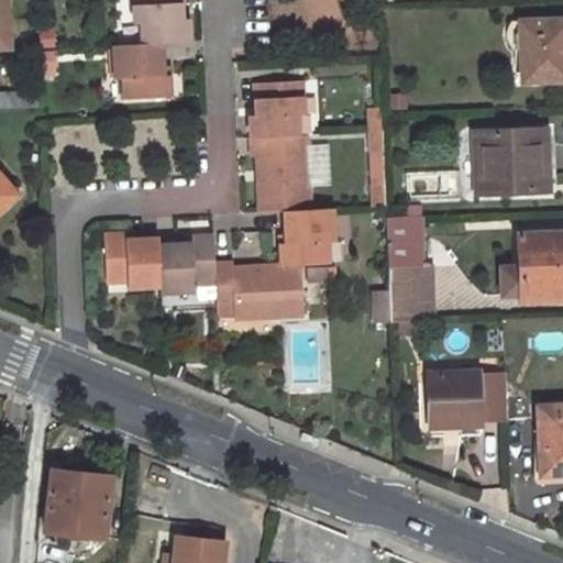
[(8,0),(0,0),(0,46),(11,46),(8,0)]
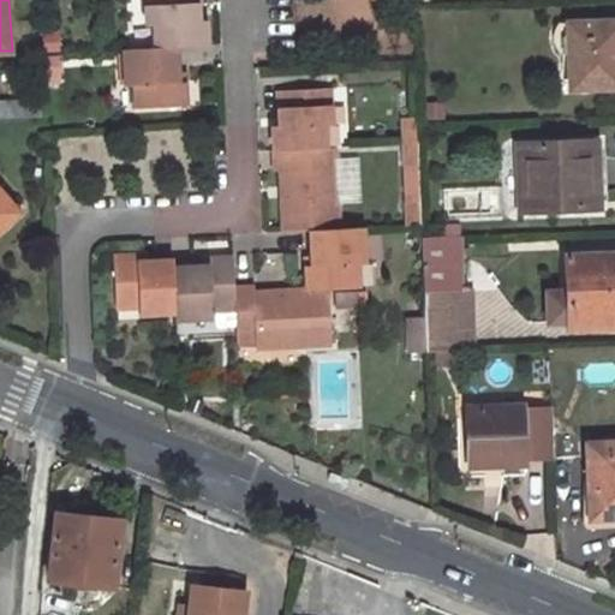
[(197,0),(145,0),(148,24),(155,25),(155,48),(175,47),(207,46),(206,18),(199,18),(197,0)]
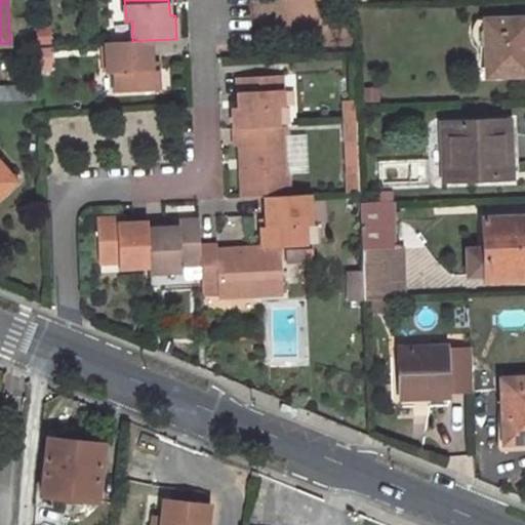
[(524,13),(485,15),(487,79),(524,76),(524,13)]
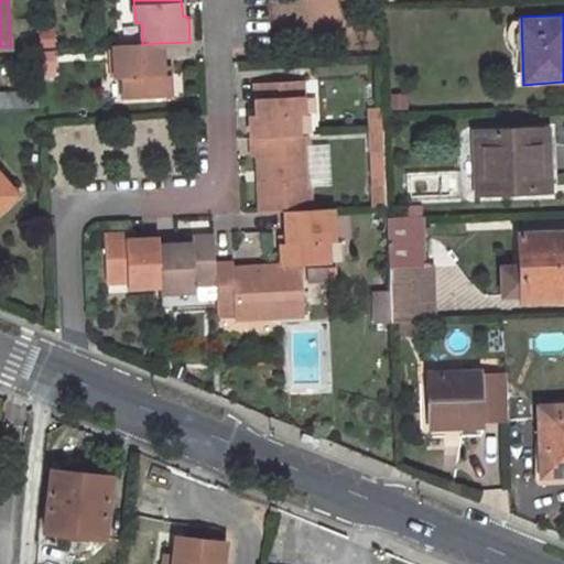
[(142,44),(116,45),(117,78),(123,78),(125,98),(171,95),(170,75),(162,75),(161,43),(142,44)]
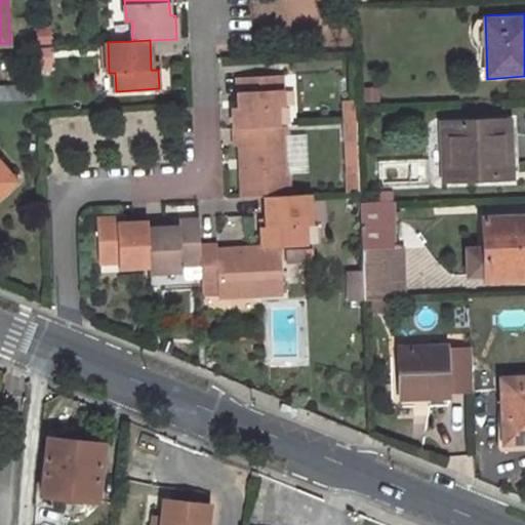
[(108,42),(99,42),(101,74),(109,73),(108,42)]
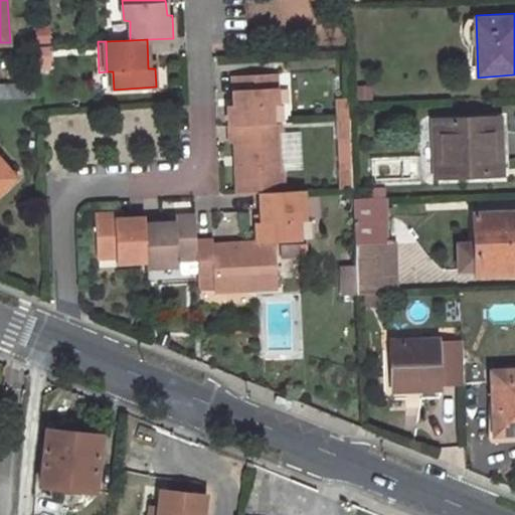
[(276,72),(233,74),(234,105),(228,106),(229,126),(272,124),(271,105),(277,104),(276,72)]
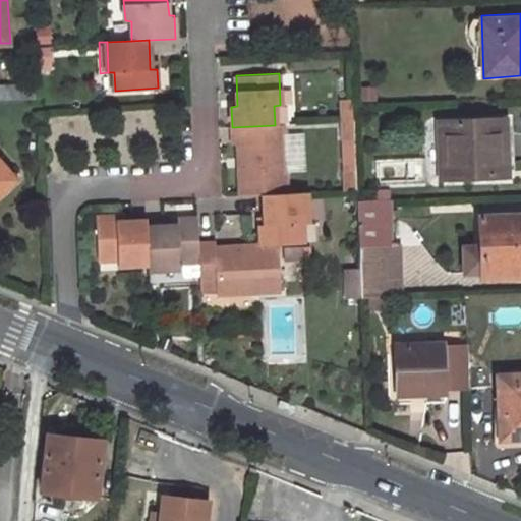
[(504,118),(440,121),(442,178),(506,174),(504,118)]
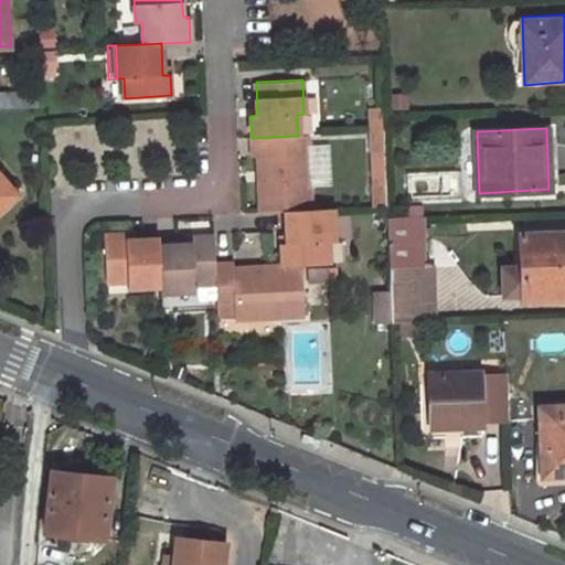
[(384,131),(371,132),(371,142),(384,142),(384,131)]
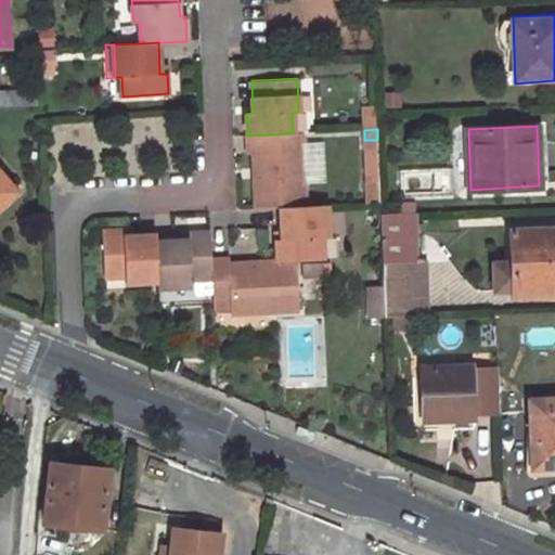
[(293,133),(247,136),(248,155),(256,155),(258,209),(281,208),(306,206),(304,177),(302,149),(302,133),(293,133)]
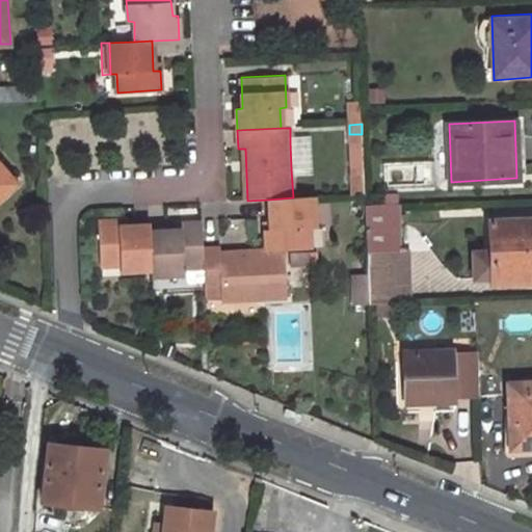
[(59,159),(47,160),(47,174),(61,173),(59,159)]
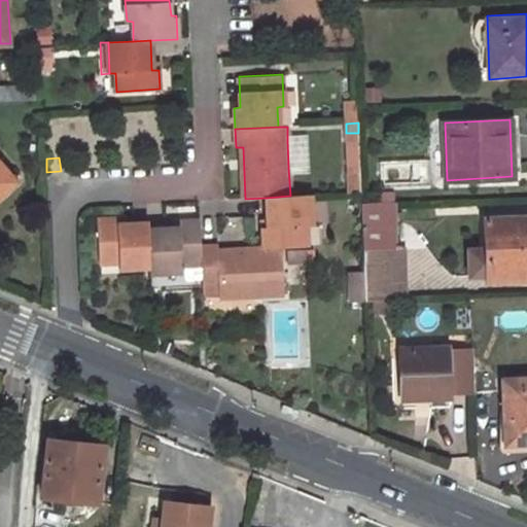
[(0,163),(0,195),(15,181),(0,163)]
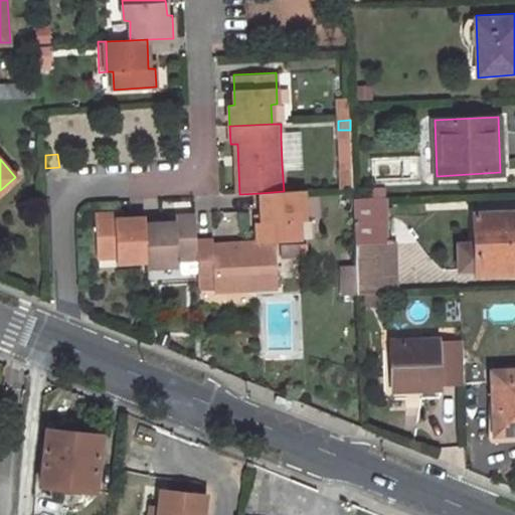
[(299,239),(299,218),(304,218),(303,190),(284,191),(261,193),(263,222),(256,223),(258,241),(277,240),(299,239)]
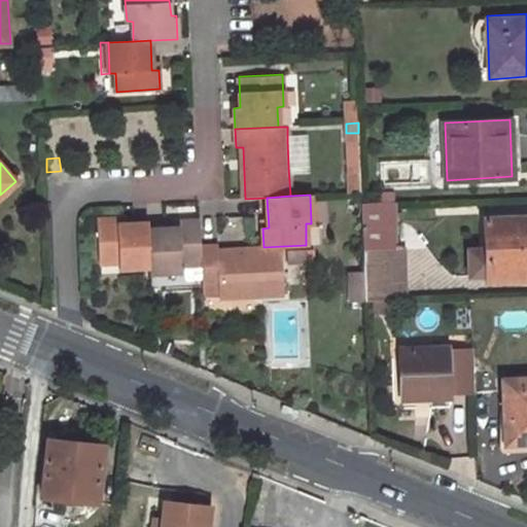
[(117,217),(97,218),(99,261),(119,261),(119,267),(150,266),(149,226),(149,221),(118,223),(117,217)]
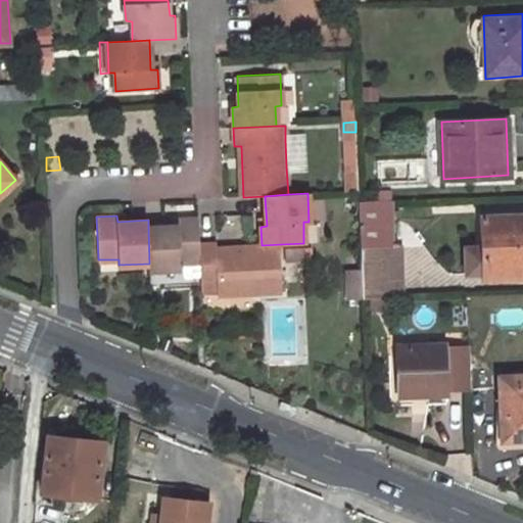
[(522,216),(485,218),(487,274),(522,271),(522,216)]
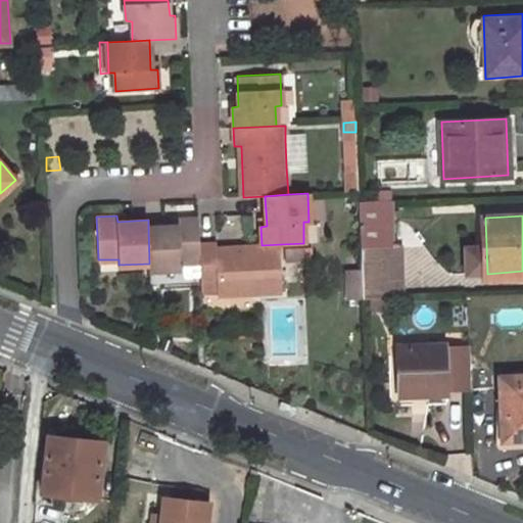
[(179,225),(148,225),(149,264),(149,269),(182,268),(181,262),(200,262),(200,245),(199,219),(178,220),(179,225)]
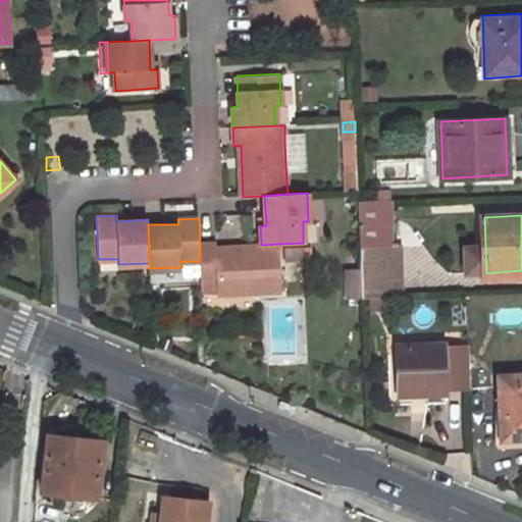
[(390,220),(359,222),(362,298),(402,297),(400,245),(392,245),(390,220)]
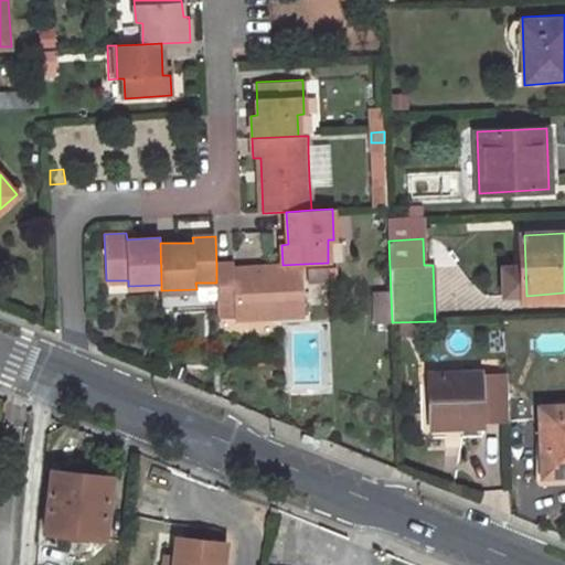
[(233,265),(216,265),(216,283),(217,305),(235,305),(236,317),(305,313),(304,264),(283,265),(233,268),(233,265)]
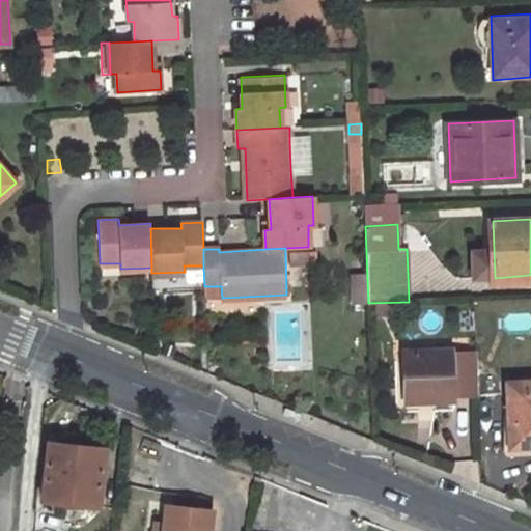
[(309,252),(291,253),(292,264),(309,263),(309,252)]
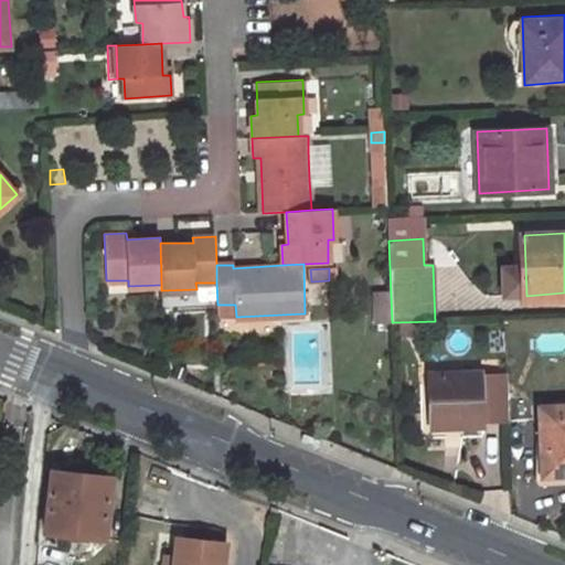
[(388,290),(370,291),(372,323),(391,322),(388,290)]
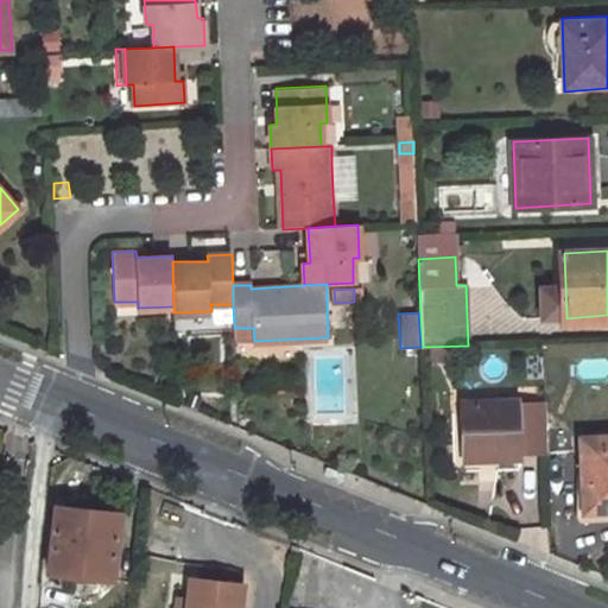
[(492,456),(492,450),(496,450),(496,456),(519,455),(519,451),(546,451),(544,401),(462,404),(464,457),(492,456)]
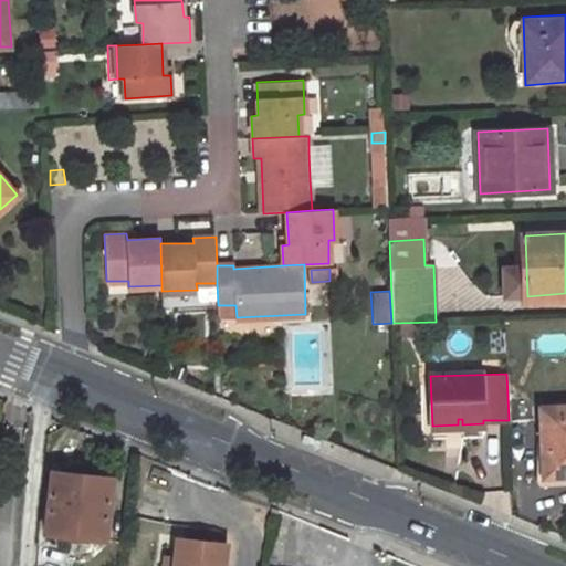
[(565,474),(565,405),(541,407),(542,431),(547,431),(549,477),(565,474)]
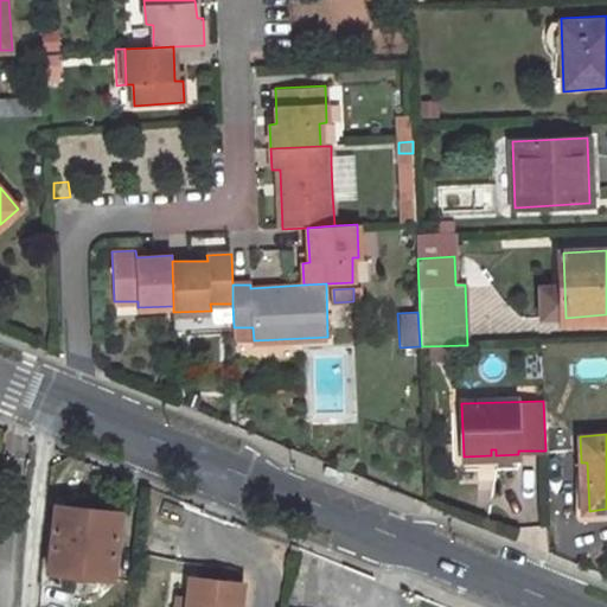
[(57,506),(50,573),(112,579),(120,513),(90,510),(57,506)]
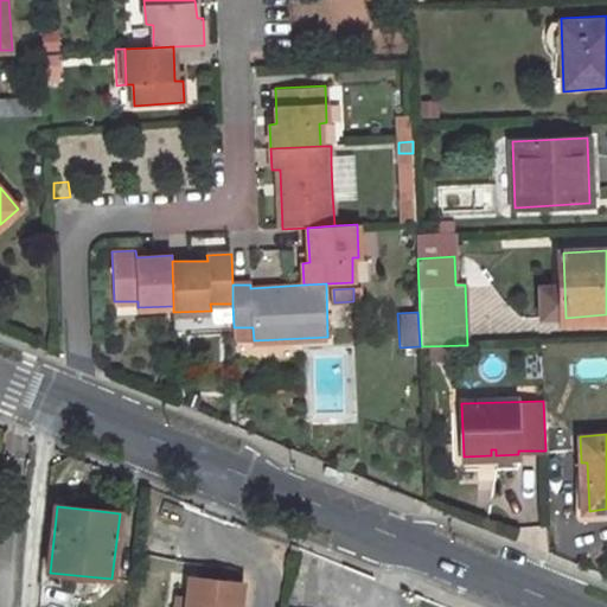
[(237,606),(241,582),(187,576),(186,598),(184,606),(237,606)]
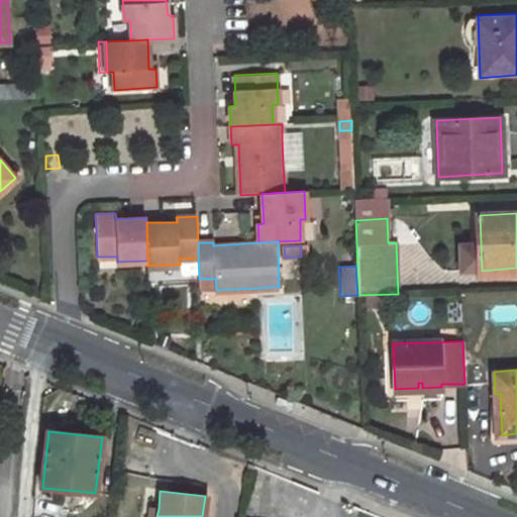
[(150,508),(148,516),(157,516),(159,509),(150,508)]
